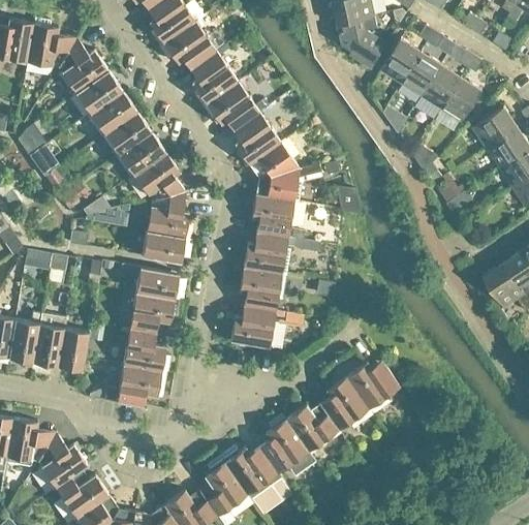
[(162,0),(126,0),(131,0),(135,5),(141,1),(148,10),(162,0)]
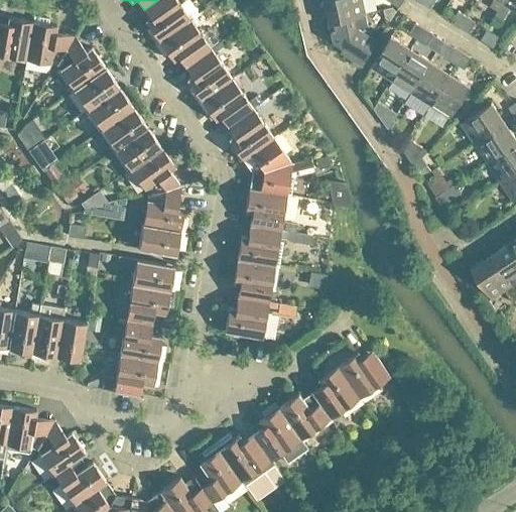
[(190,22),(174,0),(158,0),(144,10),(151,20),(145,23),(150,31),(147,33),(156,46),(190,22)]
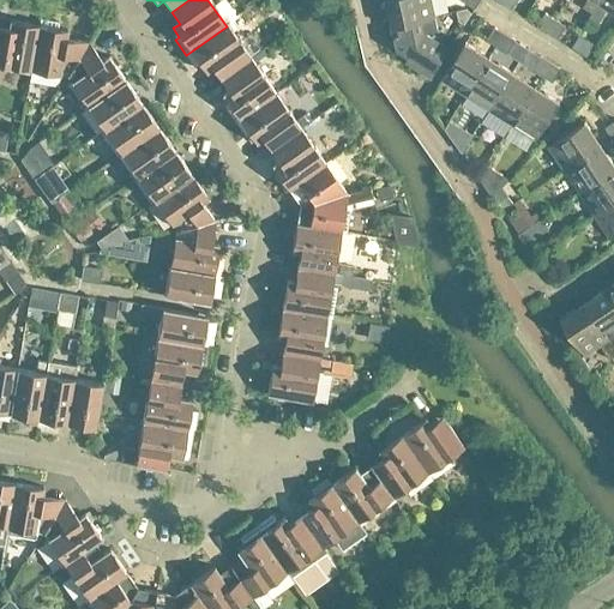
[(434,22),(429,0),(398,0),(386,2),(392,29),(421,23),(422,24),(434,22)]
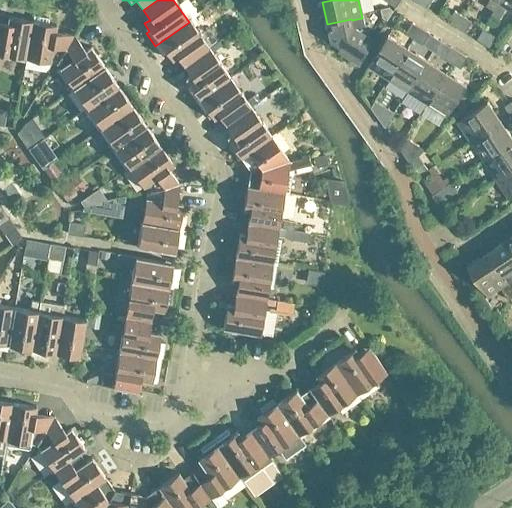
[(396,11),(402,2),(398,0),(387,0),(385,4),(396,11)]
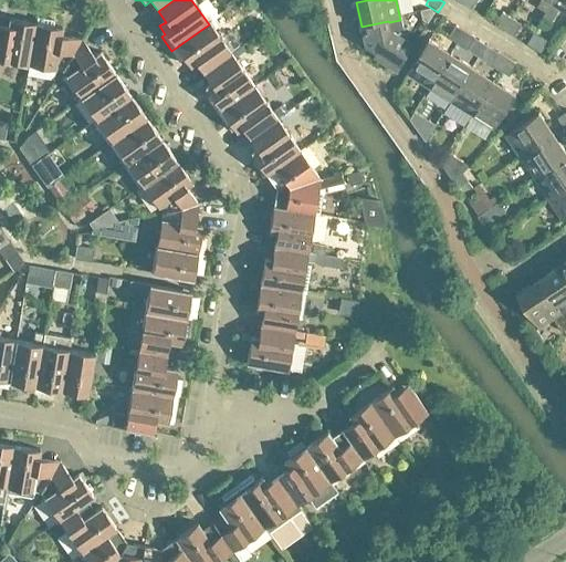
[(480,1),(478,0),(465,0),(462,7),(472,12),(480,1)]
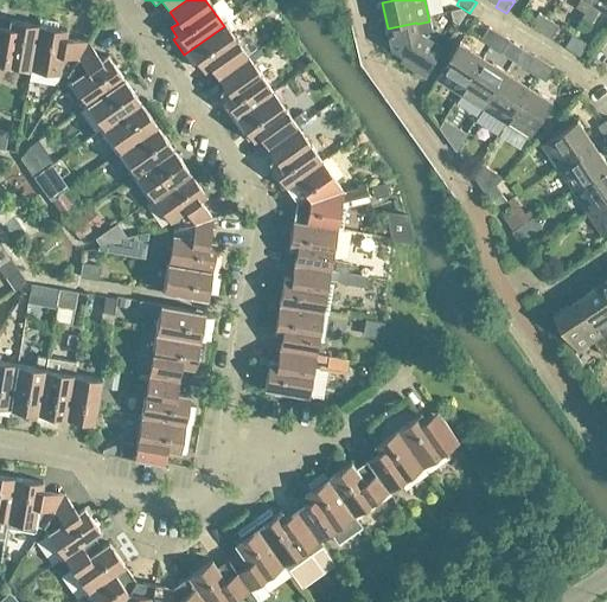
[(592,7),(596,0),(580,0),(582,1),(576,11),(586,17),(592,7)]
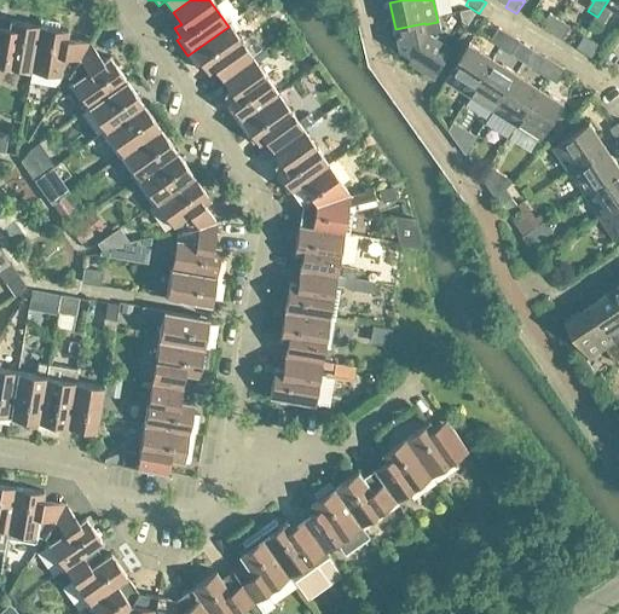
[(618,17),(618,0),(608,0),(603,7),(597,17),(595,22),(603,28),(613,13),(618,17)]
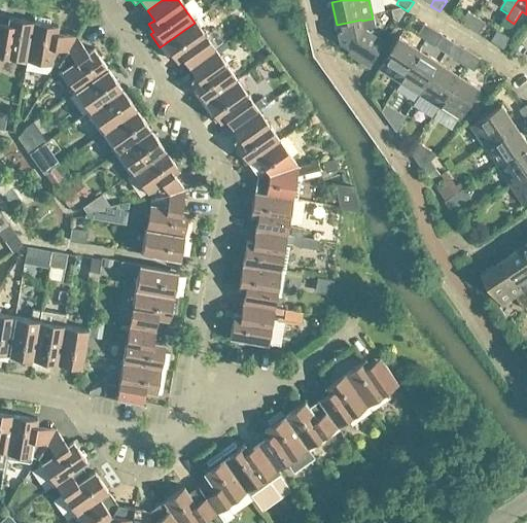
[(398,10),(391,12),(393,20),(398,24),(405,14),(398,10)]
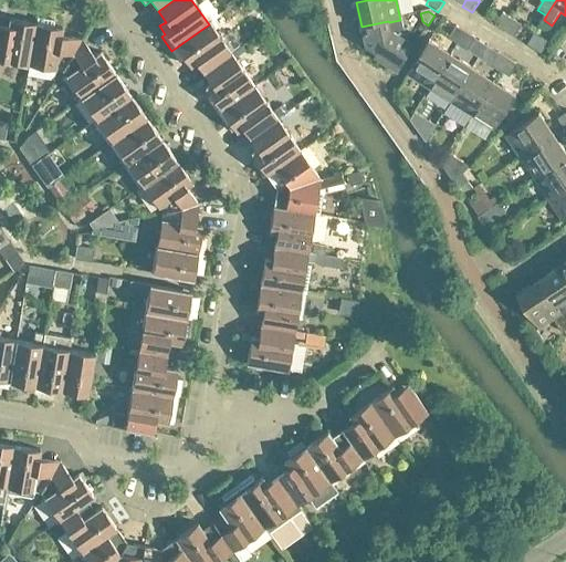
[(495,28),(505,34),(513,22),(503,16),(495,28)]
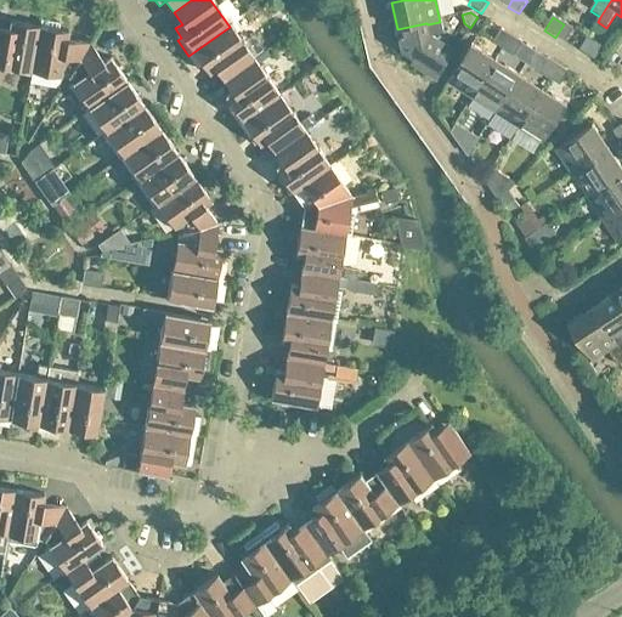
[(454,55),(430,39),(444,35),(440,22),(428,24),(427,23),(397,29),(402,54),(414,61),(412,64),(437,81),(454,55)]
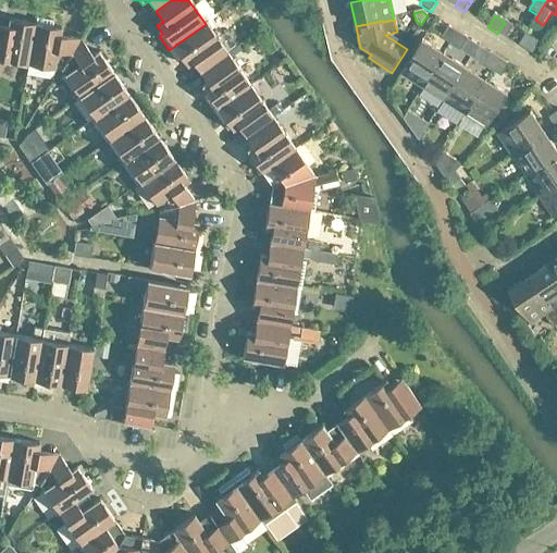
[(27,71),(36,26),(10,22),(8,28),(0,27),(0,61),(2,62),(1,66),(27,71)]
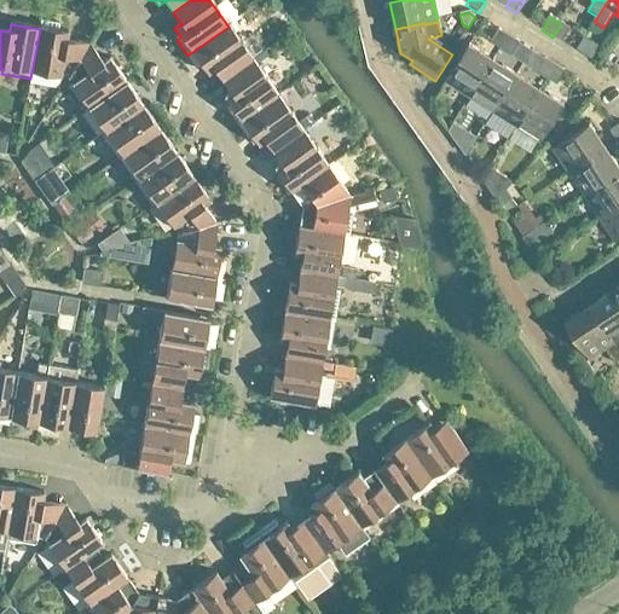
[(571,30),(561,24),(553,38),(562,44),(571,30)]
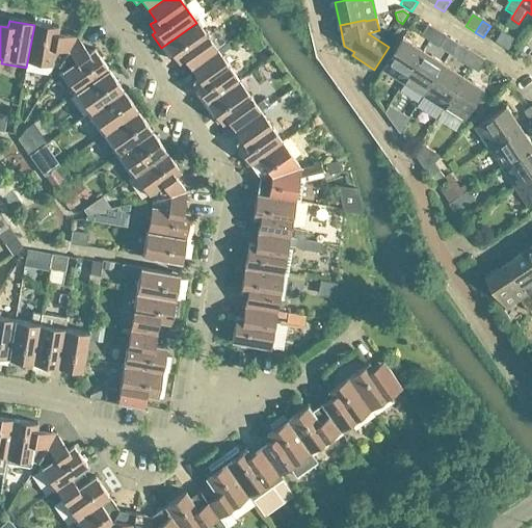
[(216,51),(223,46),(215,34),(208,38),(196,23),(161,48),(170,61),(174,58),(179,66),(185,62),(191,72),(218,53),(216,51)]
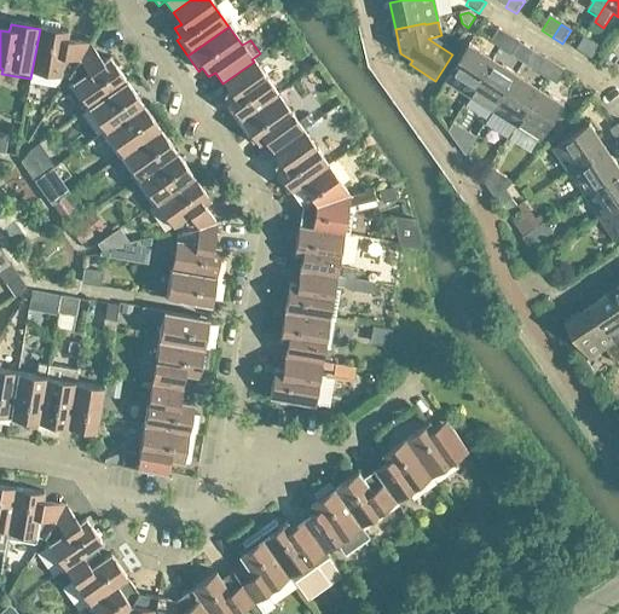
[(67,82),(90,46),(68,42),(69,34),(40,29),(30,79),(59,85),(61,79),(67,82)]
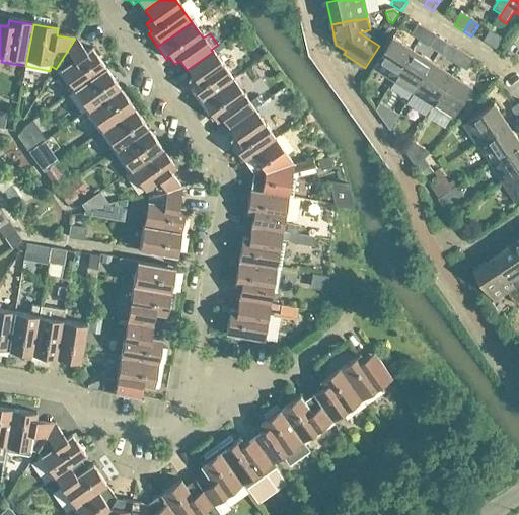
[(412,38),(420,43),(427,31),(419,26),(412,38)]
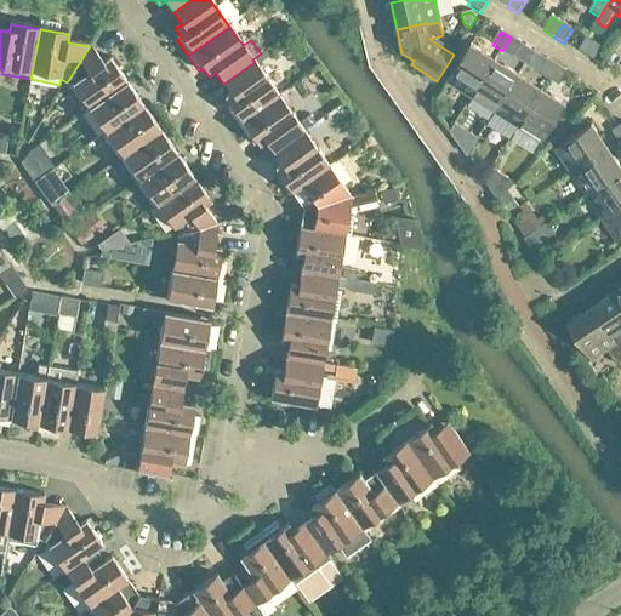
[(522,45),(511,38),(502,51),(513,58),(522,45)]
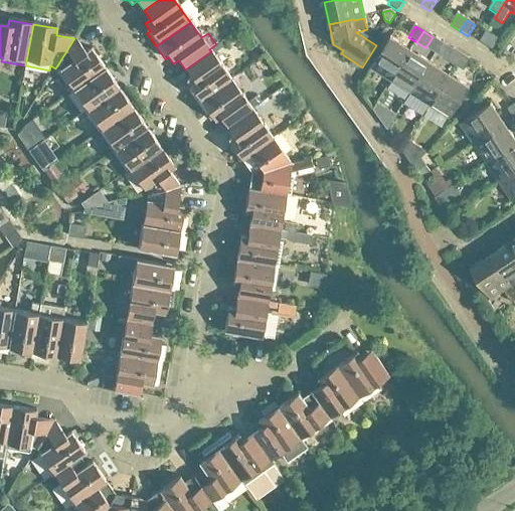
[(106,70),(92,50),(86,53),(74,38),(55,68),(60,71),(56,74),(70,95),(106,70)]
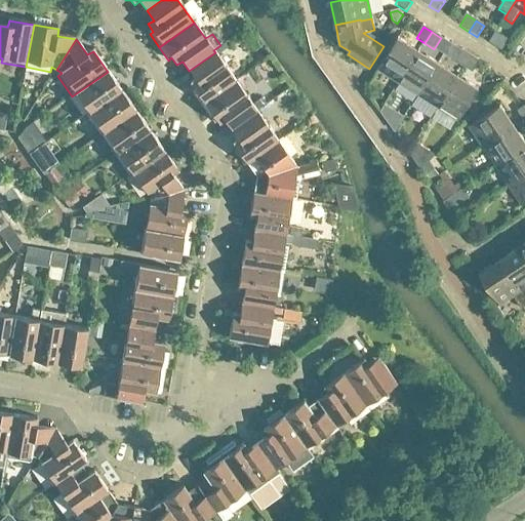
[(399,84),(418,53),(398,40),(378,71),(399,84)]
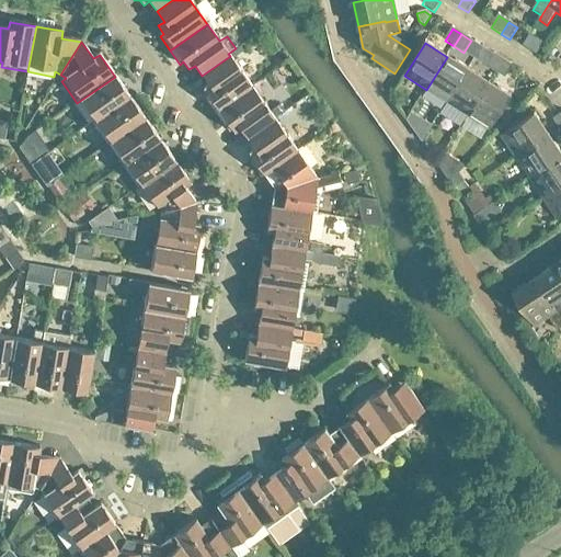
[(253,88),(230,56),(202,76),(209,86),(204,90),(209,98),(205,101),(215,115),(253,88)]
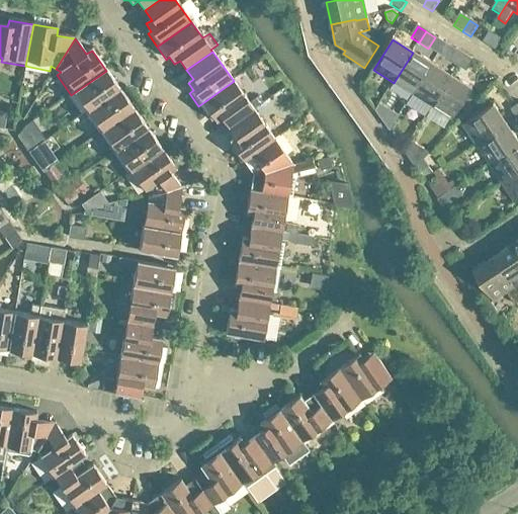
[(449,62),(458,68),(464,57),(456,52),(449,62)]
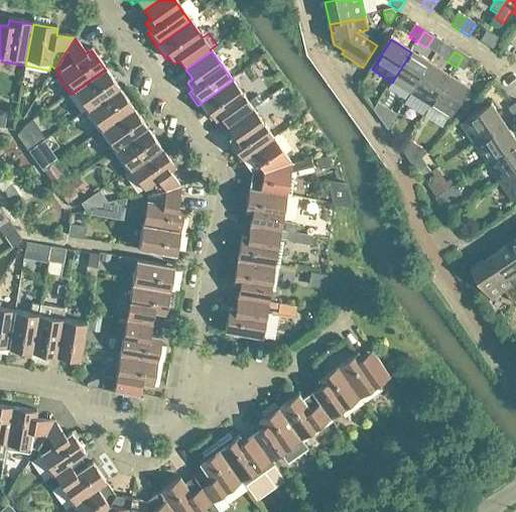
[(411,96),(430,65),(411,52),(392,83),(411,96)]
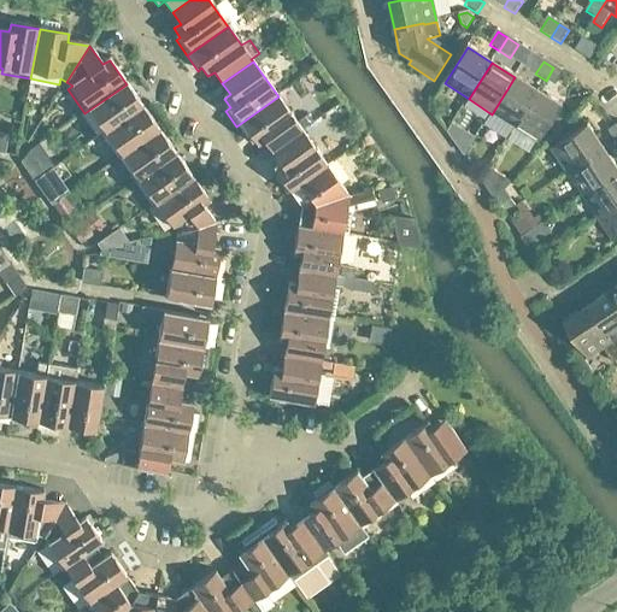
[(564,74),(553,68),(546,81),(556,87),(564,74)]
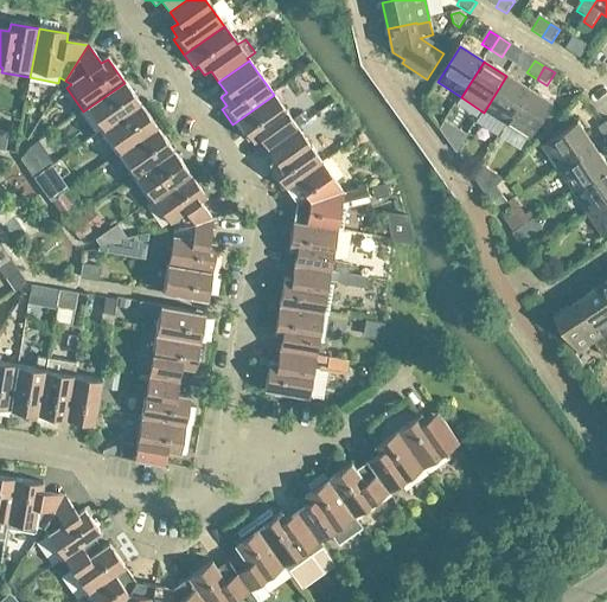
[(306,71),(280,90),(292,107),(318,89),(306,71)]
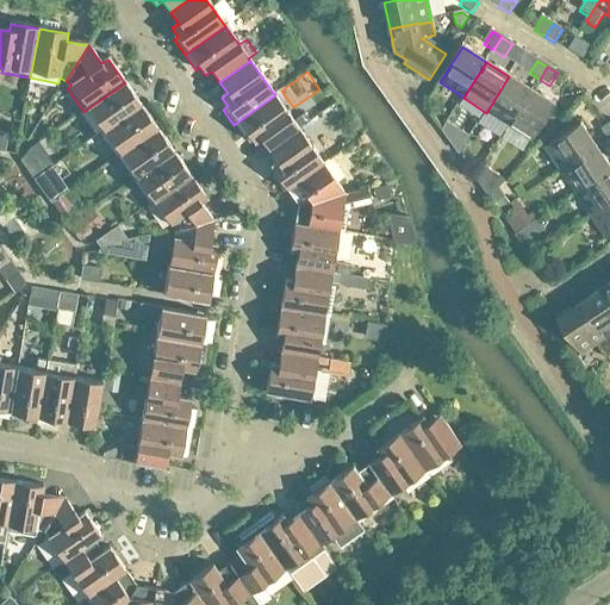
[(509,128),(533,91),(509,76),(486,113),(509,128)]
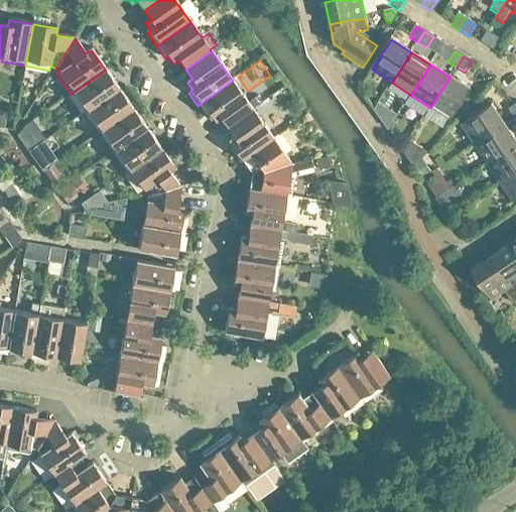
[(85,114),(120,90),(106,71),(71,95),(85,114)]
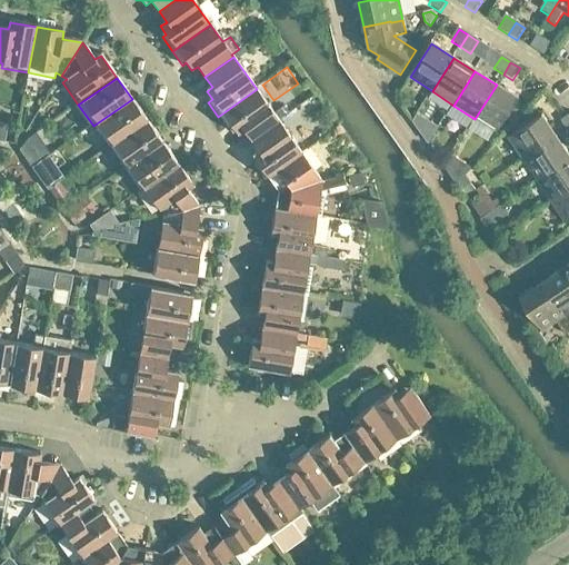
[(516,105),(519,99),(497,85),(475,119),(497,134),(505,121),(516,105)]
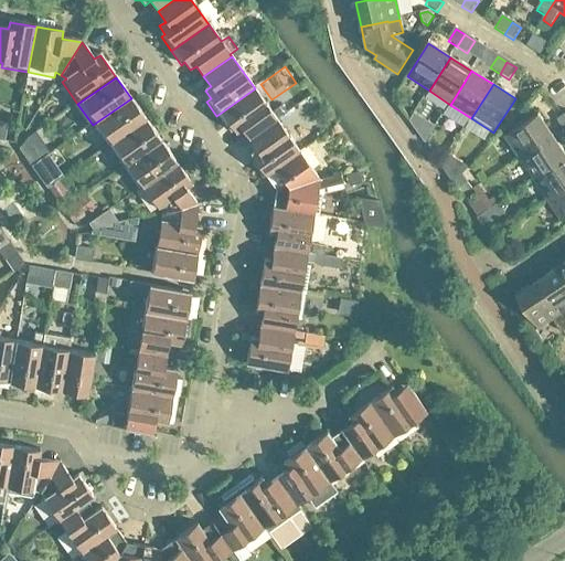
[(277,122),(255,88),(216,116),(226,130),(231,127),(236,135),(242,130),(249,141),(277,122)]
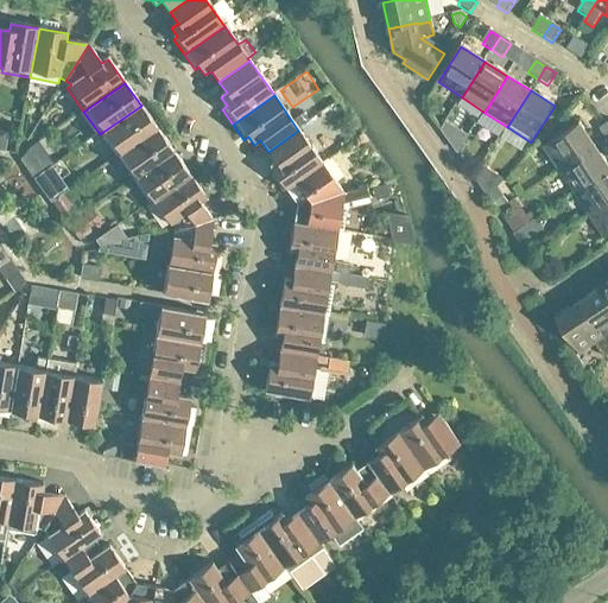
[(116,158),(157,129),(141,106),(100,134),(116,158)]
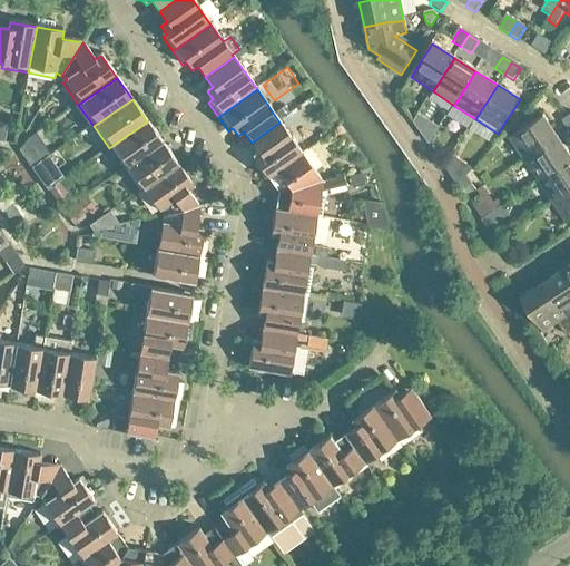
[(517,105),(505,122),(512,125),(527,110),(517,105)]
